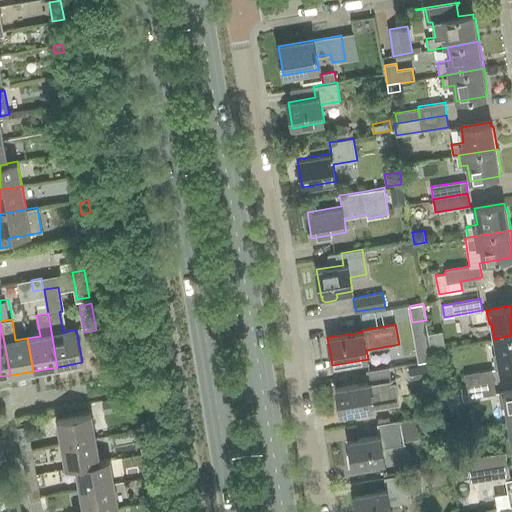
[(511,366),(511,335),(494,339),(497,354),(494,354),(496,369),(511,366)]
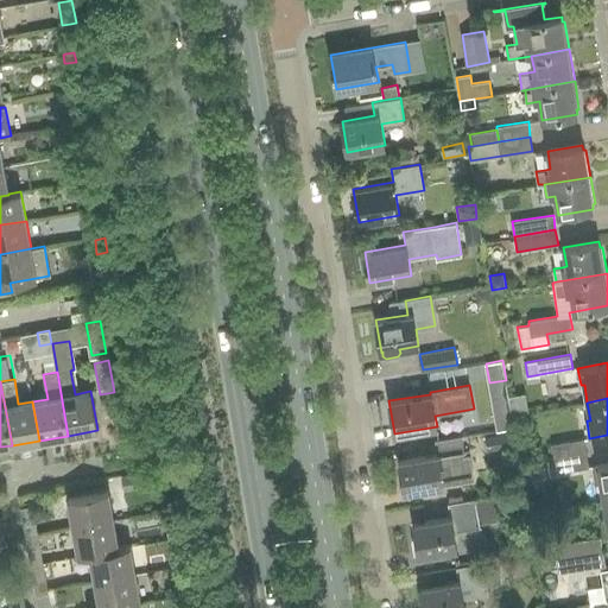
[(512,415),(495,418),(498,430),(514,428),(512,415)]
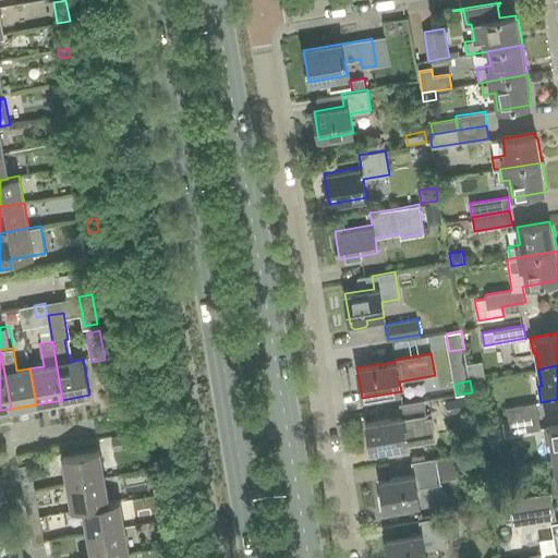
[(471,411),(469,398),(447,400),(449,414),(471,411)]
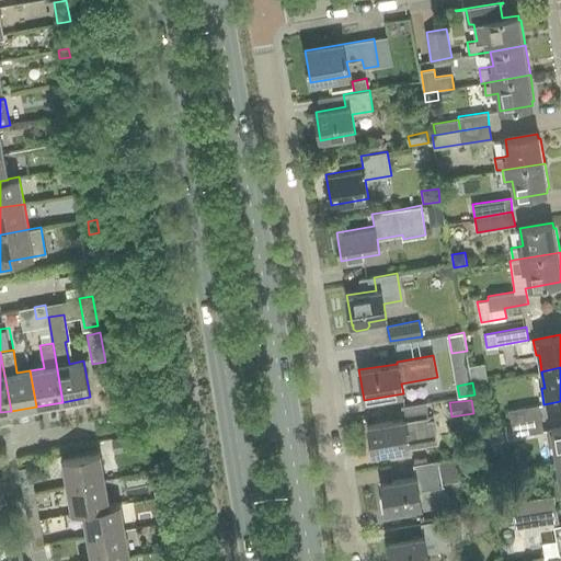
[(435,423),(430,424),(426,402),(402,407),(404,420),(368,425),(373,454),(410,447),(410,448),(437,443),(435,423)]
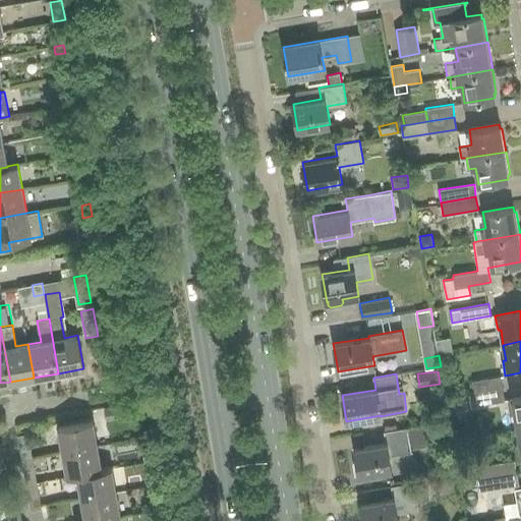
[(503,388),(501,375),(473,381),(475,393),(503,388)]
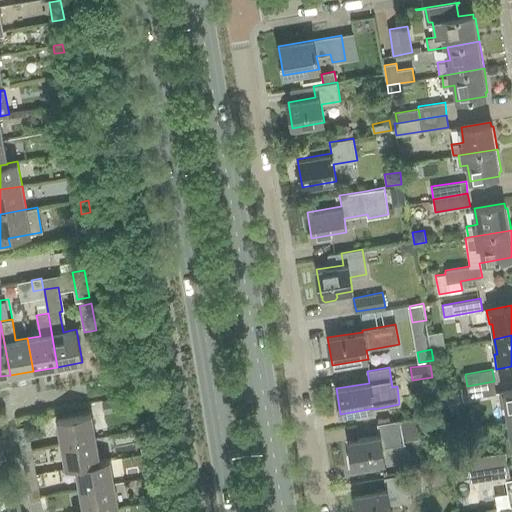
[(496,393),(494,381),(467,386),(469,398),(496,393)]
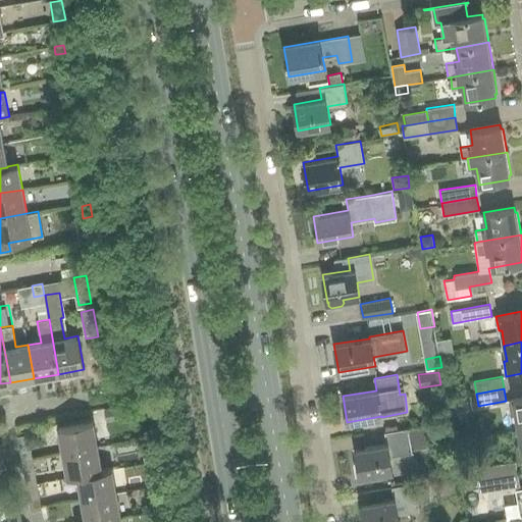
[(516,414),(518,429),(521,428),(521,398),(510,400),(512,415),(516,414)]
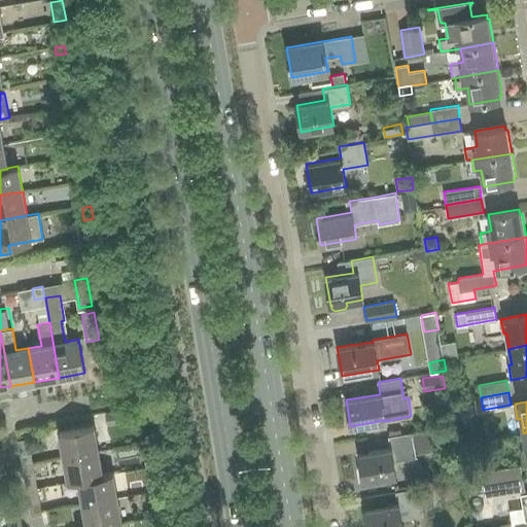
[(120,410),(105,412),(106,415),(108,425),(123,422),(120,410)]
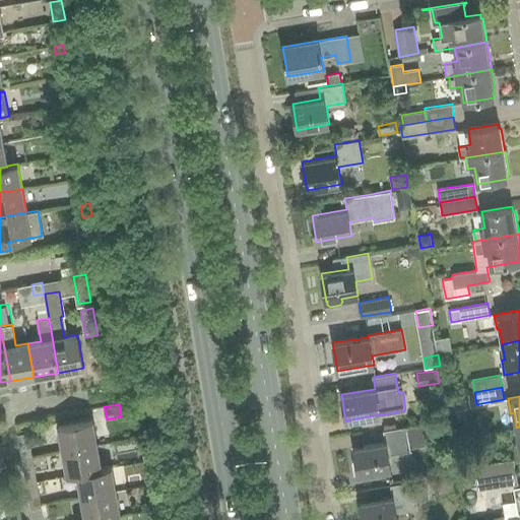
[(58,427),(62,451),(98,445),(92,419),(58,427)]
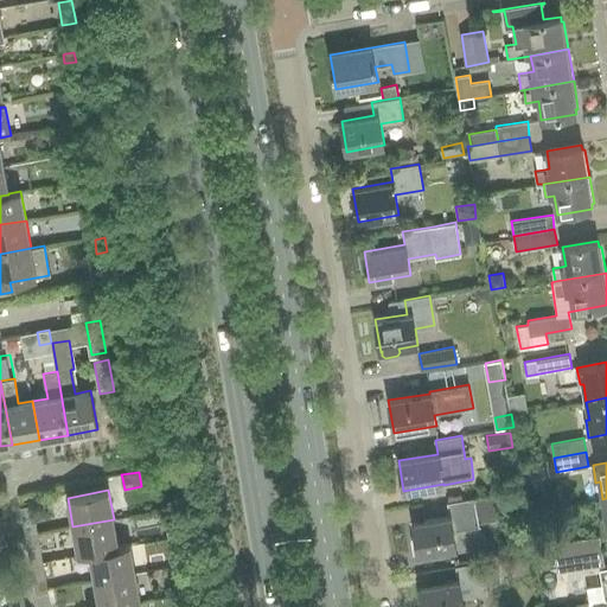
[(453,530),(479,526),(474,498),(448,503),(451,517),(413,523),(415,537),(411,537),(414,551),(417,551),(417,554),(457,548),(453,530)]
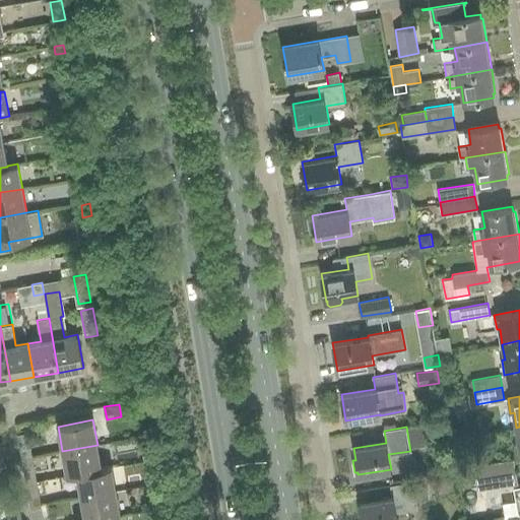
[(30,449),(27,433),(17,435),(19,450),(30,449)]
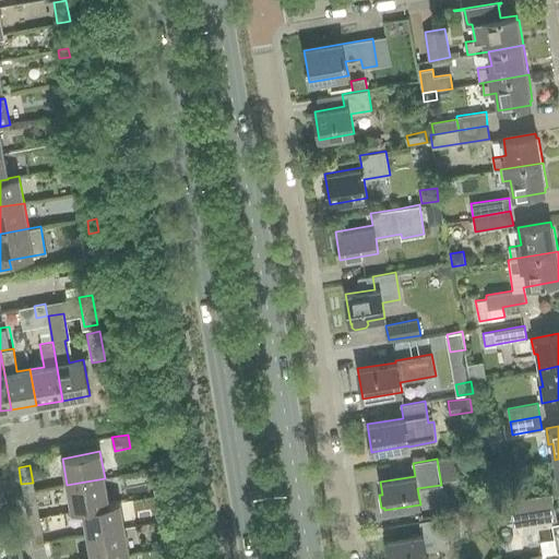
[(109,503),(105,478),(67,485),(71,512),(82,510),(82,509),(109,503)]
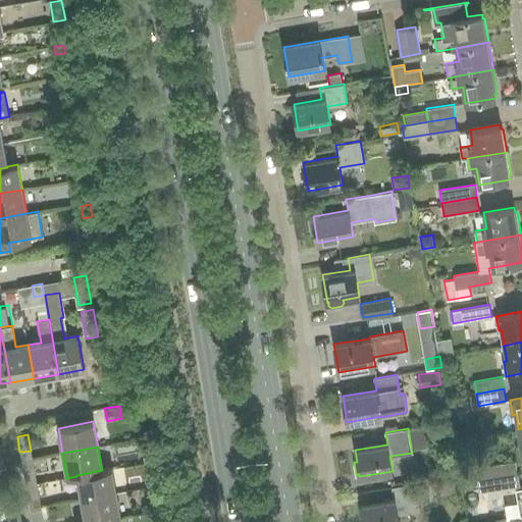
[(145,463),(154,462),(155,462),(154,450),(152,450),(144,451),(145,463)]
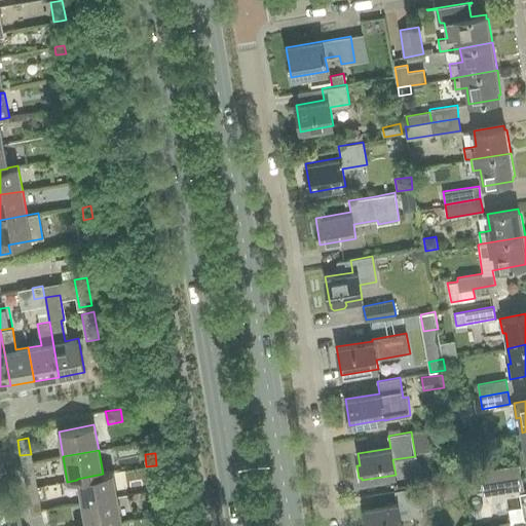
[(35,478),(32,461),(22,463),(25,480),(35,478)]
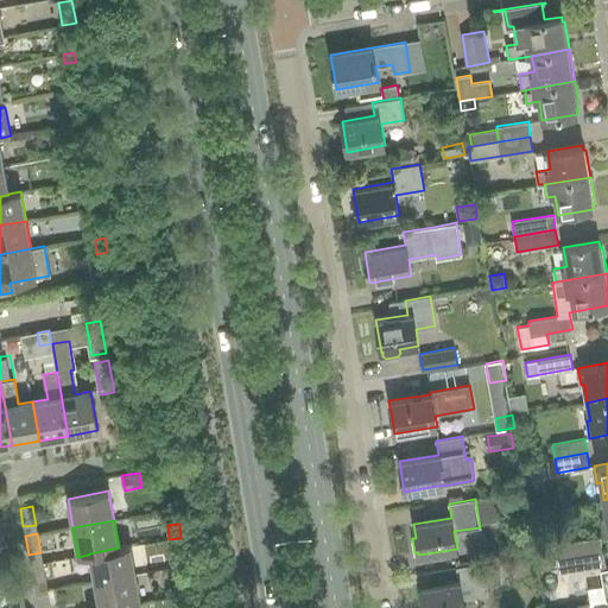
[(603,551),(601,537),(556,544),(558,558),(570,557),(603,551)]
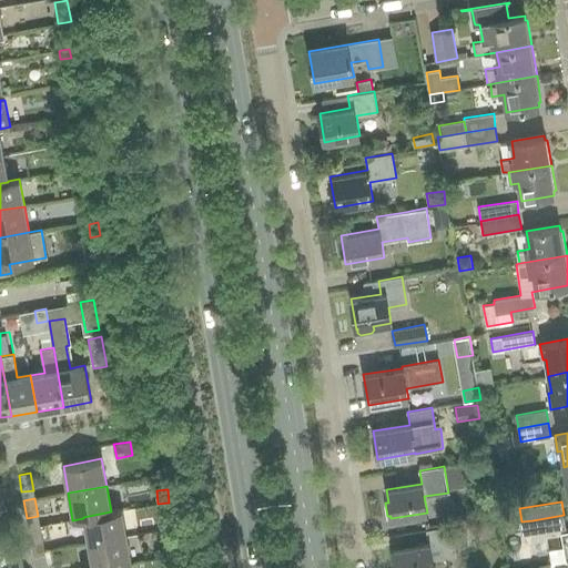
[(121,509),(111,511),(83,517),(83,518),(88,544),(127,536),(121,509)]
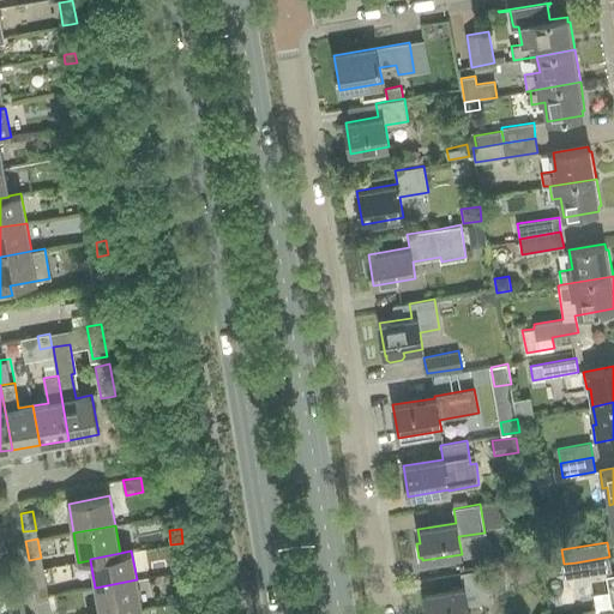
[(612,571),(609,557),(576,563),(564,564),(565,578),(612,571)]
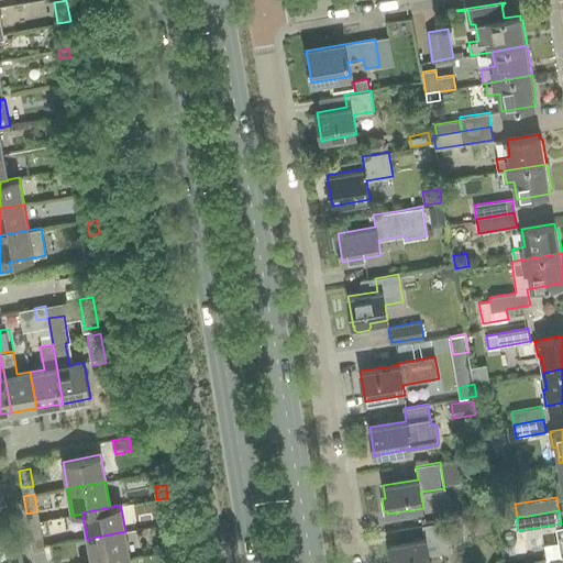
[(42,538),(39,519),(28,521),(31,540),(42,538)]
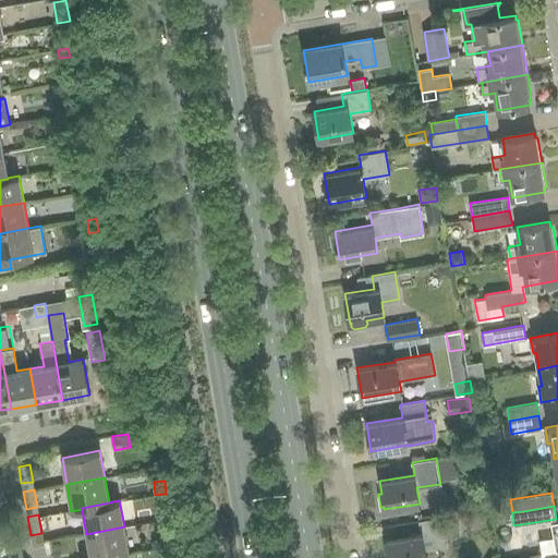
[(426,557),(424,545),(447,541),(443,516),(419,520),(421,533),(386,540),(388,557),(426,557)]
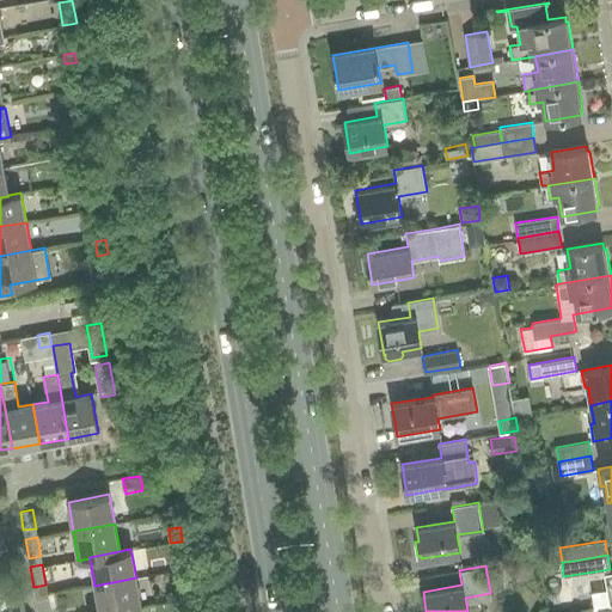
[(141,607),(136,577),(95,586),(99,611),(109,611),(129,609),(129,610),(141,607)]
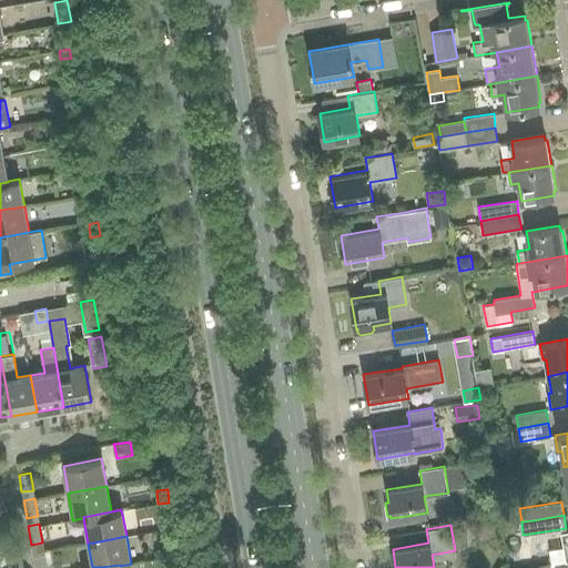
[(47,567),(44,550),(32,553),(34,567),(47,567)]
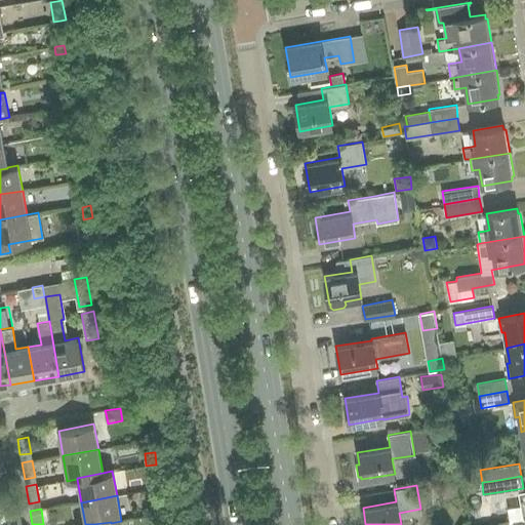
[(6,510),(0,511),(0,523),(8,522),(6,510)]
